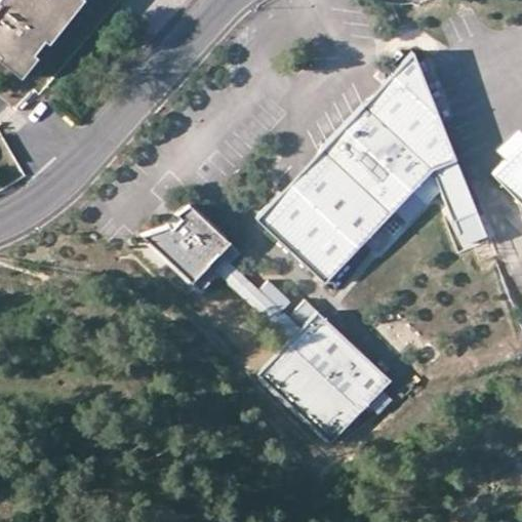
[(11,14),(1,29),(0,28),(0,62),(23,80),(39,58),(36,55),(46,42),(50,45),(85,1),(84,0),(0,0),(0,5),(2,7),(11,14)]
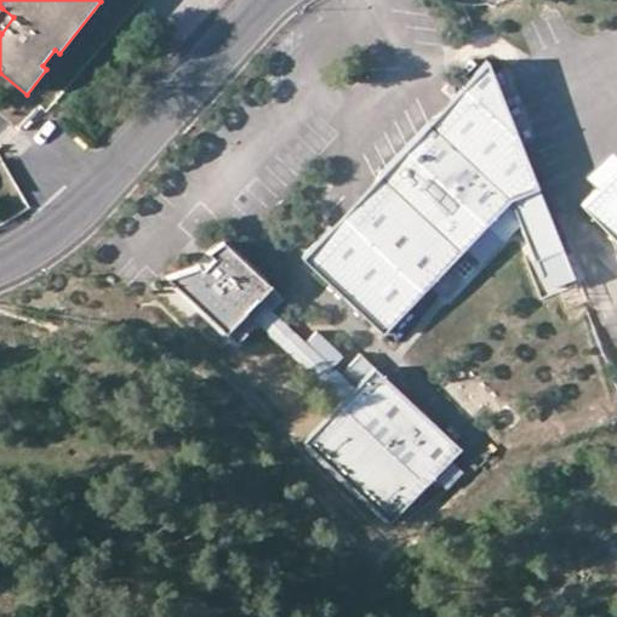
[(13,17),(3,9),(0,10),(0,33),(1,34),(13,17)]
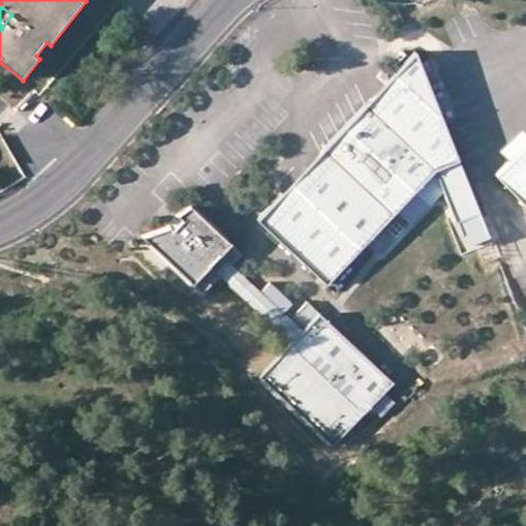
[(285,195),(260,222),(330,286),(399,211),(414,225),(445,192),(459,223),(482,214),(418,53),(388,85),(394,92),(369,104),(326,151),(302,209),(285,195)]
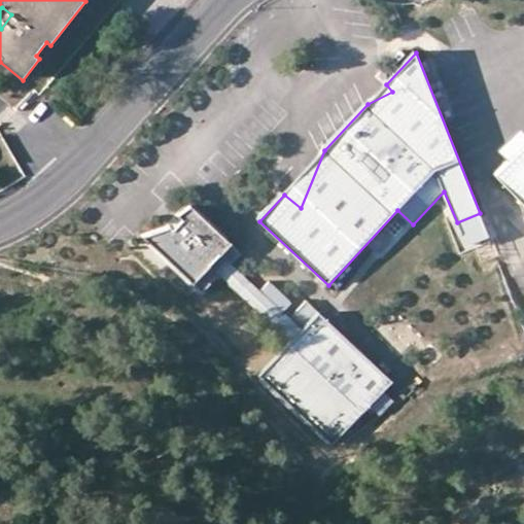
[(523,149),(496,176),(523,204),(523,149)]
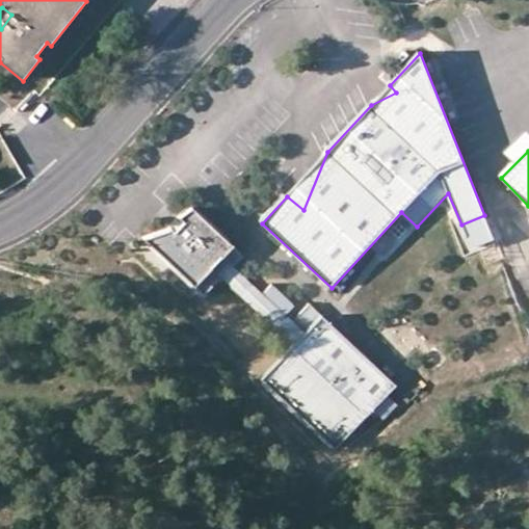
[(303,210),(327,152),(287,196),(303,210)]
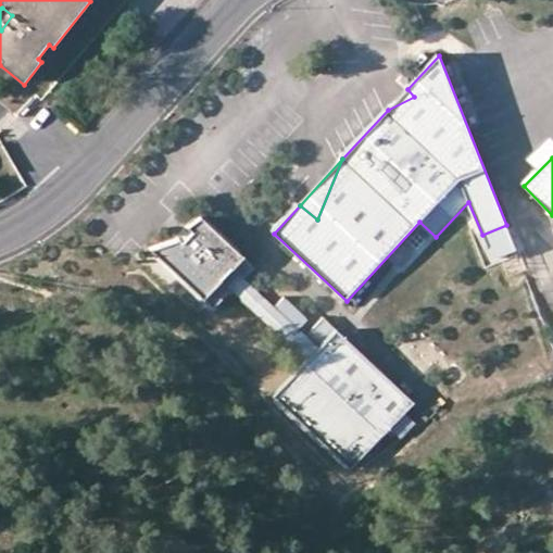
[(181,240),(152,251),(215,311),(235,290),(233,288),(242,278),(244,280),(256,268),(202,217),(189,227),(193,233),(185,242),(181,240)]
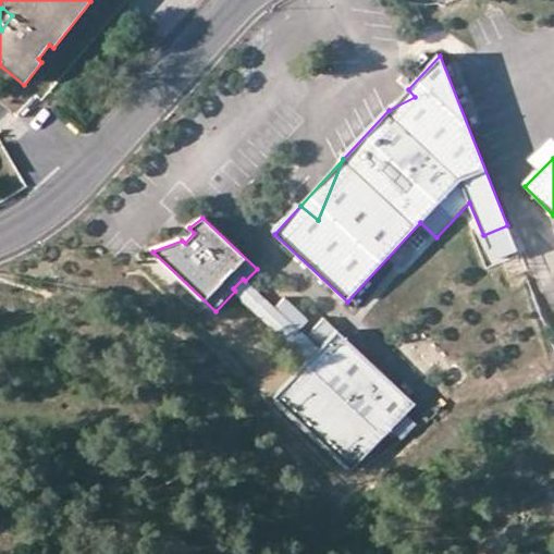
[(553,261),(538,278),(548,286),(542,292),(553,303),(553,261)]
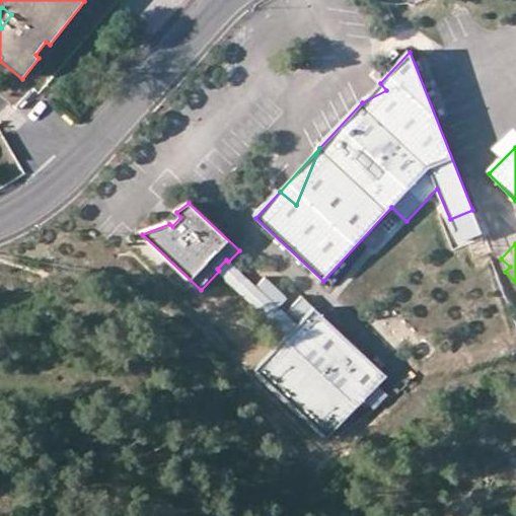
[(219,271),(290,337),(299,327),(287,316),(228,262),(226,260),(217,269),(219,271)]
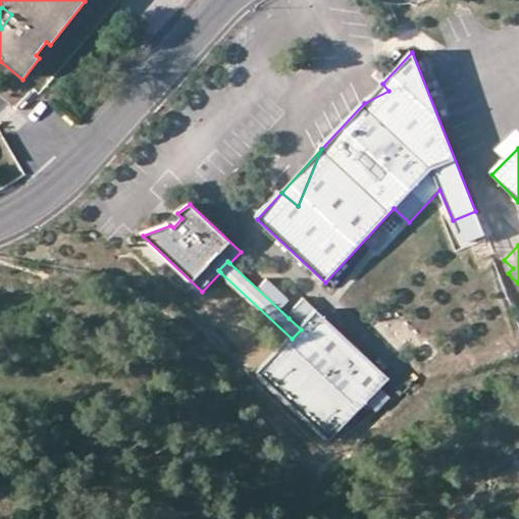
[(306,300),(289,318),(301,329),(292,339),(259,374),(331,443),(391,379),(306,300)]
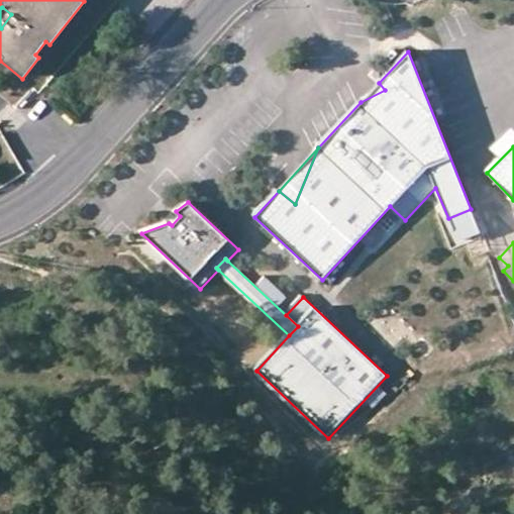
[(387,304),(367,327),(394,351),(406,338),(428,358),(437,349),(387,304)]
